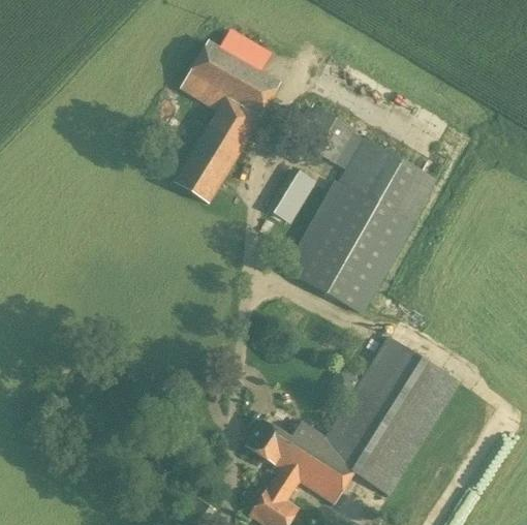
[(182,88),(219,110),(175,182),(209,204),(260,120),(283,80),(211,37),(182,88)]
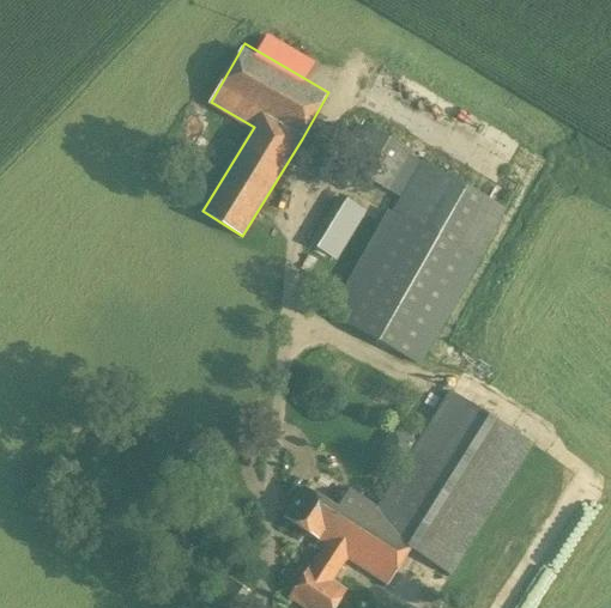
[(389,186),(412,145),(369,121),(346,160),(389,186)]
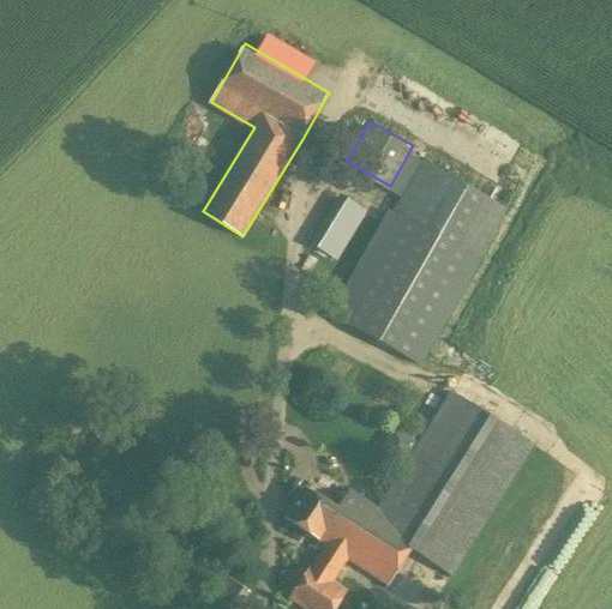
[(419,363),(478,261),(509,206),(425,158),(334,314),(419,363)]
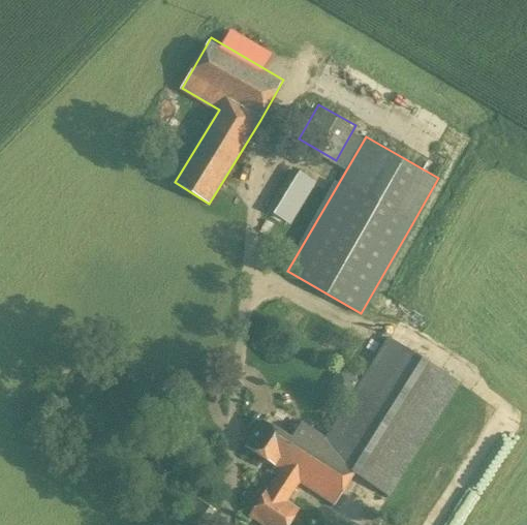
[(313,183),(315,178),(307,172),(308,170),(296,161),(268,209),(291,222),(315,185),(313,183)]
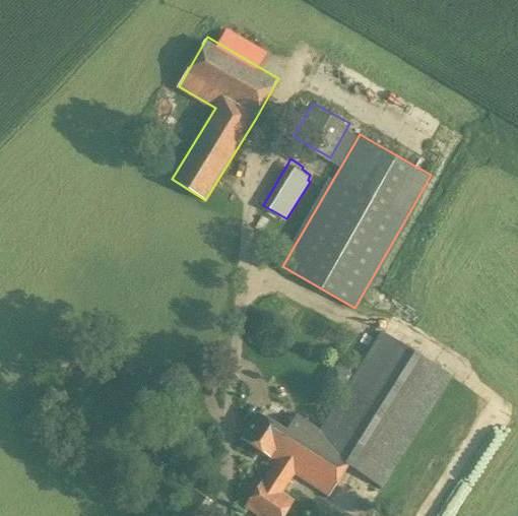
[(242,438),(275,459),(296,471),(295,471),(330,494),(348,464),(382,486),(452,375),(383,331),(322,429),(298,412),(286,430),(258,411),(242,438)]
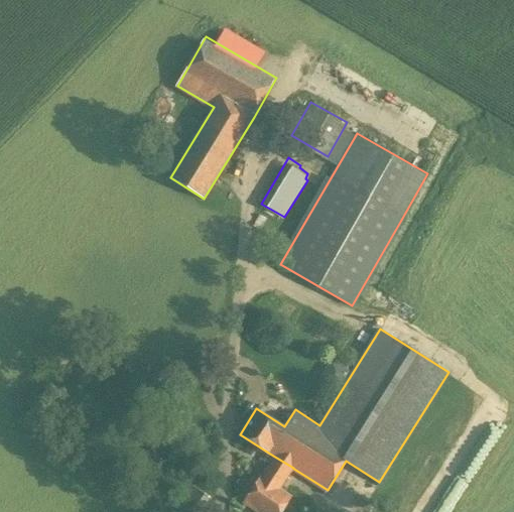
[(273,456),(261,476),(245,501),(262,511),(280,511),(291,495),(280,488),(292,468),(293,468),(273,456)]
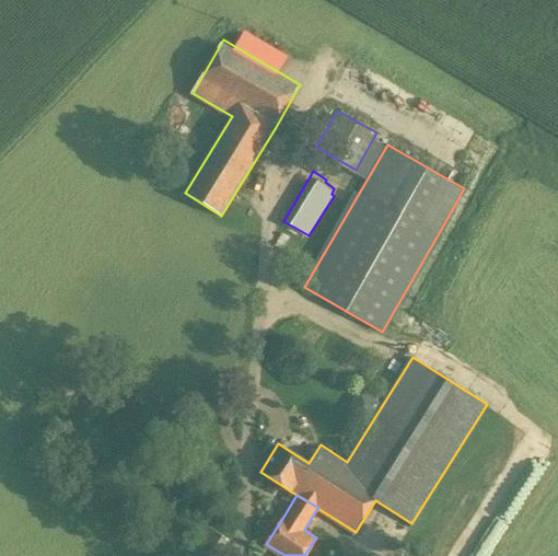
[(190,555),(217,555),(229,540),(206,525),(187,554),(190,555)]
